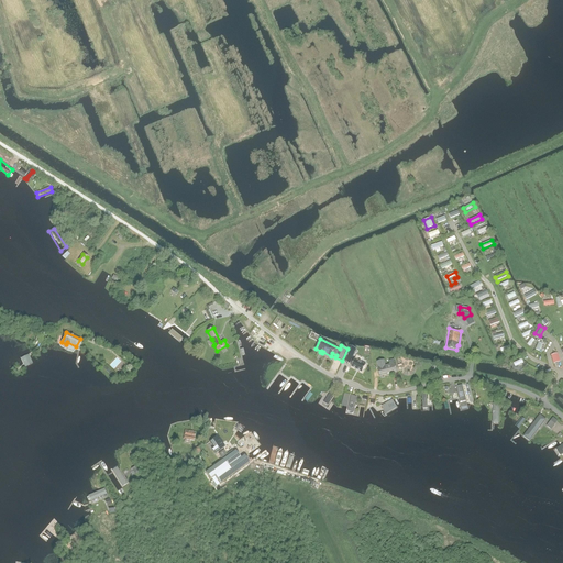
[(350,346),(344,361),(350,363),(356,350),(350,346)]
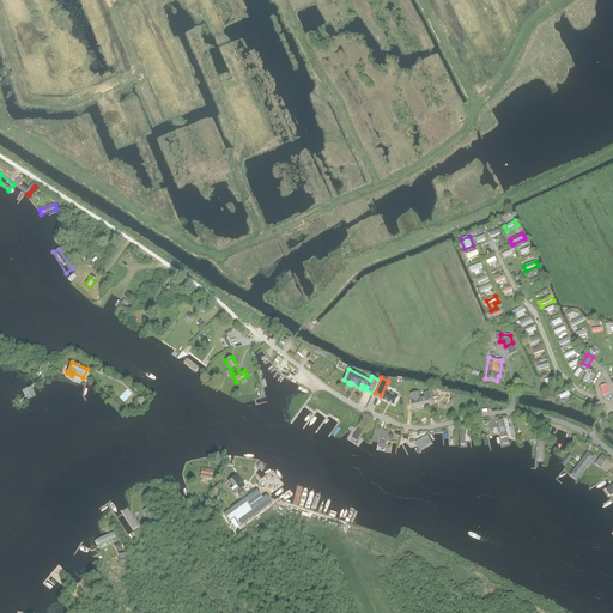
[(36,396),(36,395),(31,387),(30,387),(29,388),(24,390),(28,399),(28,400),(29,400),(32,398),(34,396),(35,396),(36,396)]
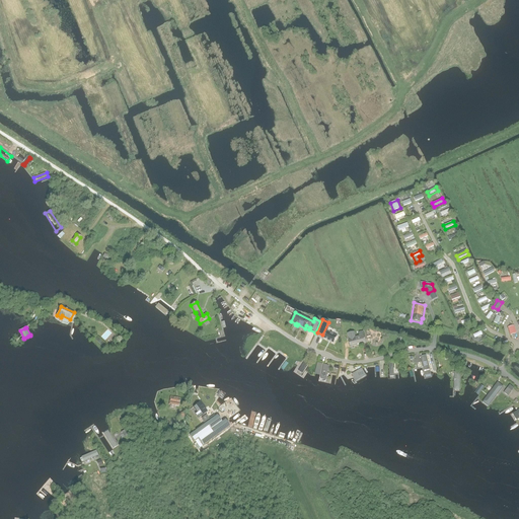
[(334,343),(337,337),(326,331),(323,338),(334,343)]
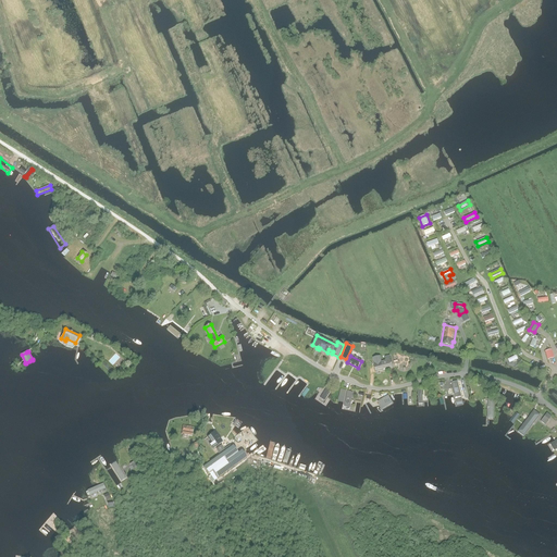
[(388,366),(392,364),(391,358),(385,359),(386,361),(381,362),(380,357),(373,358),(374,363),(374,364),(375,369),(374,369),(375,370),(375,371),(390,369),(388,366)]
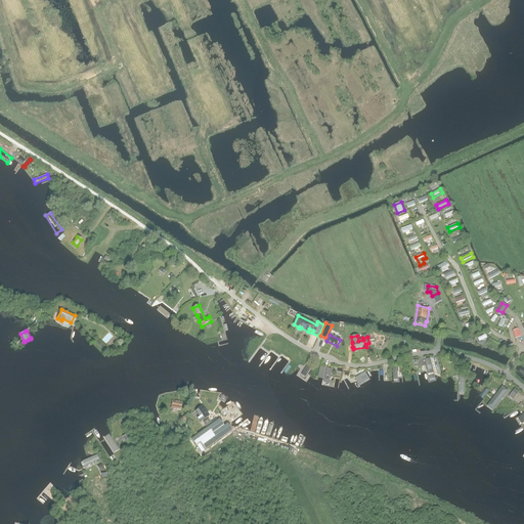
[(96,342),(105,351),(108,348),(99,339),(96,342)]
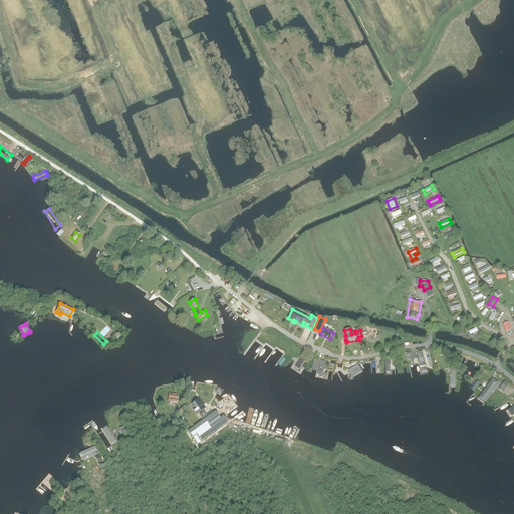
[(422,351),(417,352),(422,374),(428,373),(422,351)]
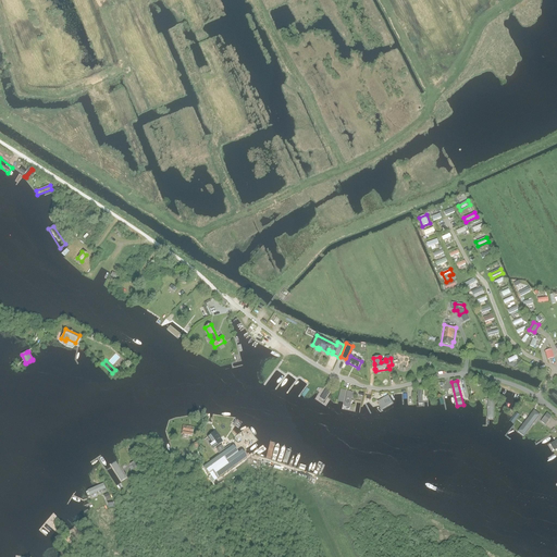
[(331,390),(326,387),(319,400),(323,403),(331,390)]
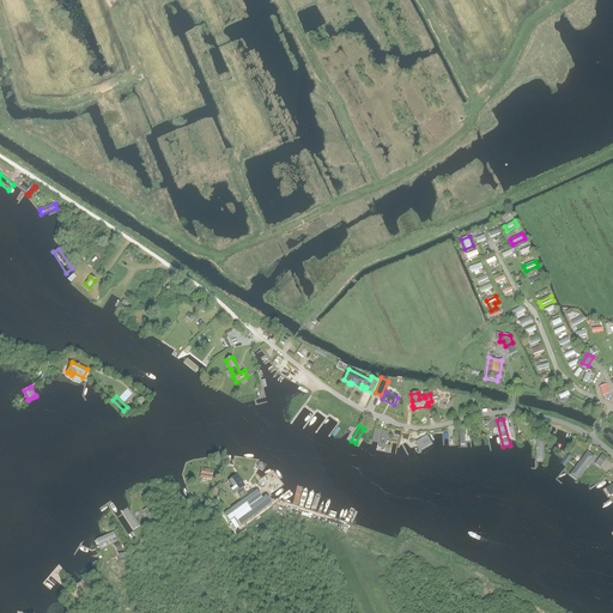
[(389,431),(383,430),(380,447),(386,448),(389,431)]
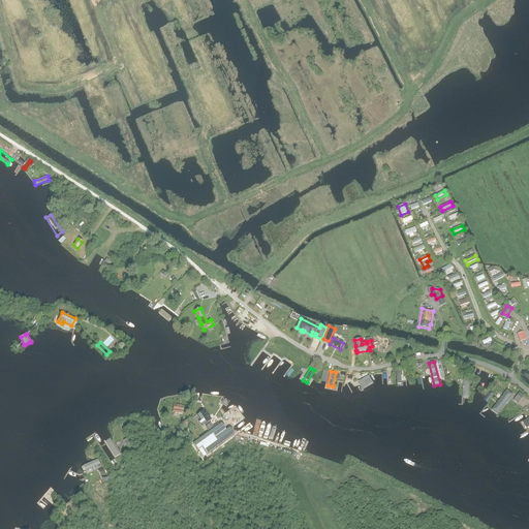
[(369,375),(359,381),(364,389),(373,382),(369,375)]
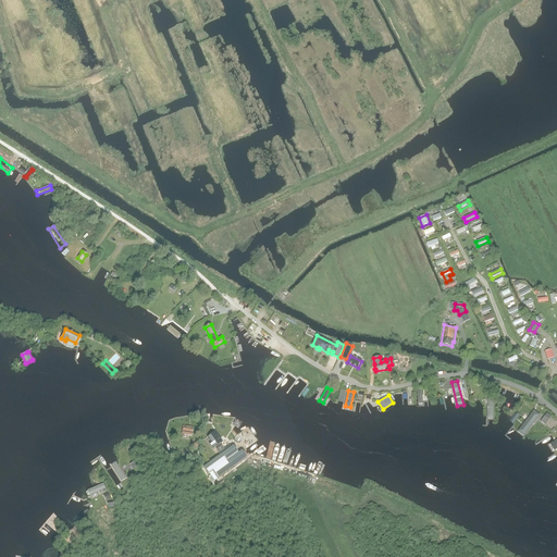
[(534,409),(518,431),(524,436),(541,415),(534,409)]
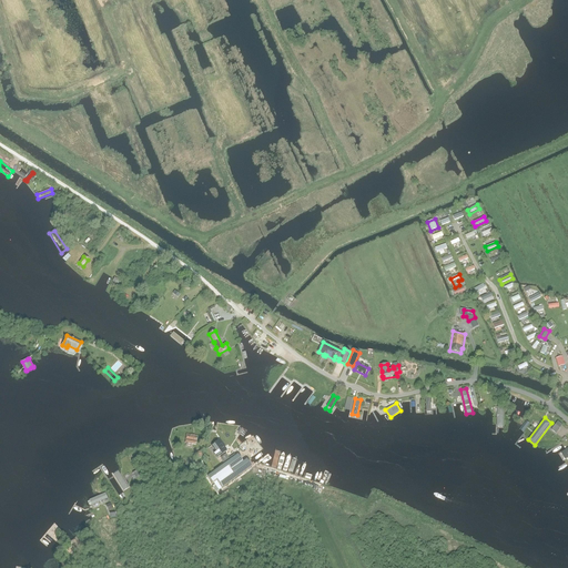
[(554,427),(551,430),(556,434),(563,425),(558,422),(557,422),(554,427)]
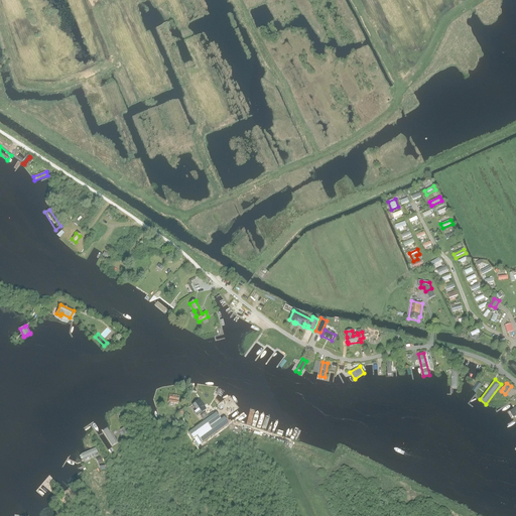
[(178,404),(179,396),(169,395),(168,403),(178,404)]
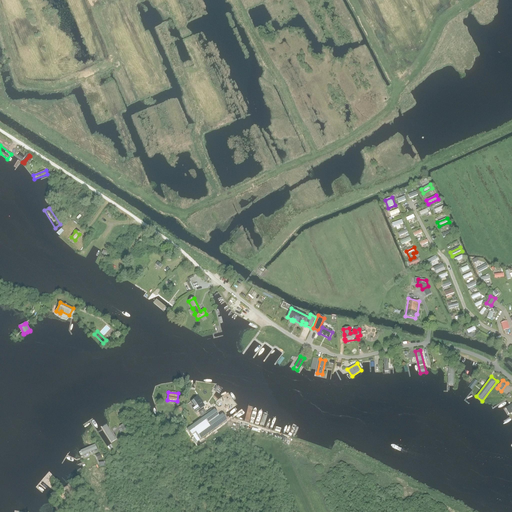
[(197,411),(204,406),(202,403),(198,397),(191,402),(197,411)]
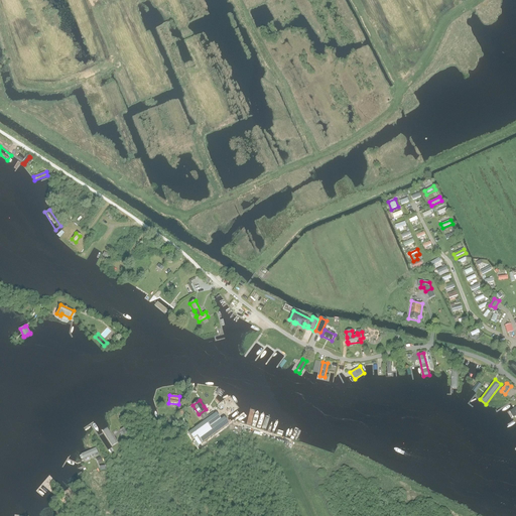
[(515,403),(507,409),(513,418),(515,416),(515,403)]
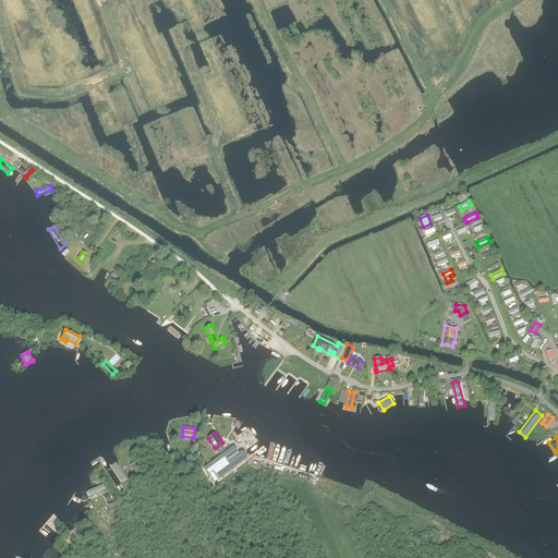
[(239,455),(233,447),(204,469),(208,475),(213,472),(218,480),(246,459),(242,452),(239,455)]
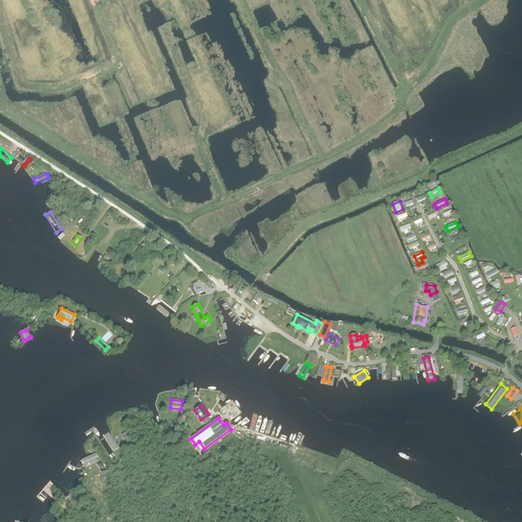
[(108,431),(102,435),(113,452),(119,449),(108,431)]
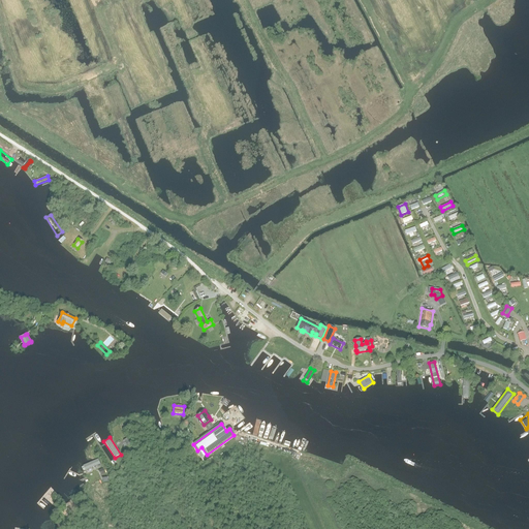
[(98,459),(83,465),(86,471),(100,464),(98,459)]
